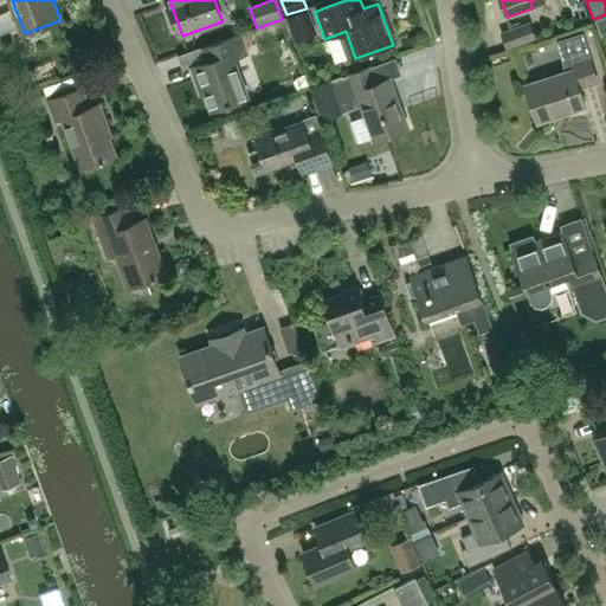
[(308,10),(288,17),(296,43),(317,36),(308,10)]
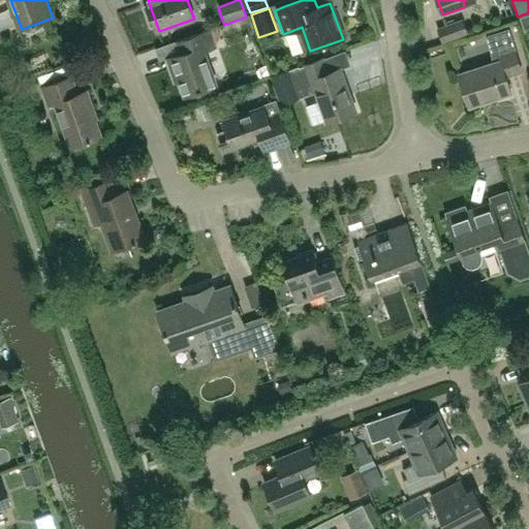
[(462,20),(436,29),(442,44),(468,35),(462,20)]
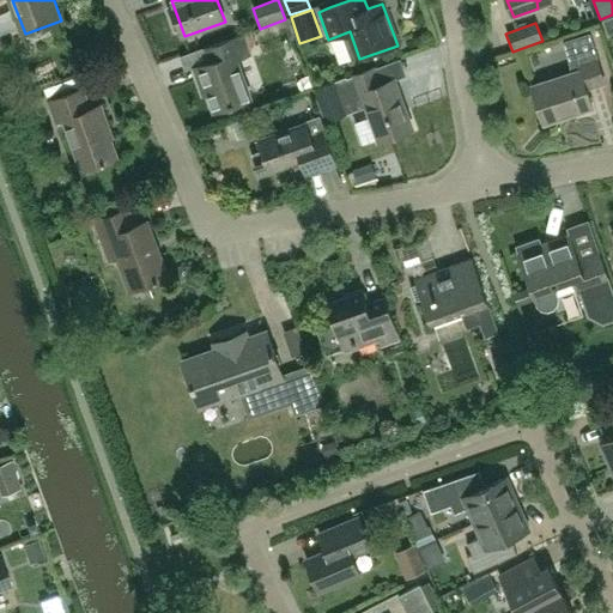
[(242,35),(242,36),(206,49),(211,62),(195,67),(201,84),(205,83),(216,111),(250,99),(237,61),(250,56),(246,47),(260,41),(256,30),(242,35)]
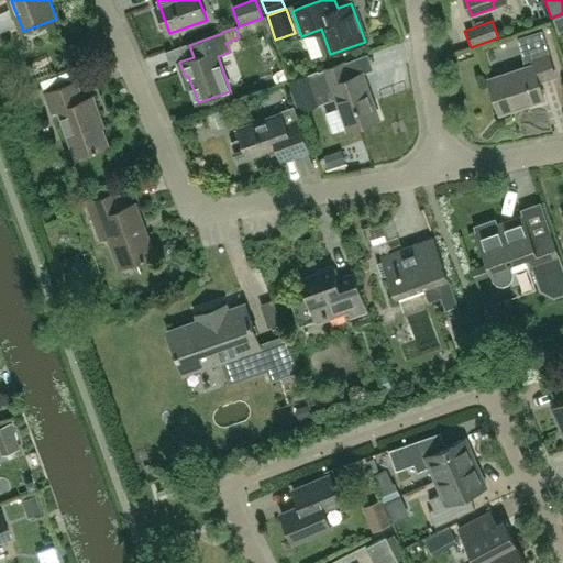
[(531,57),(533,65),(489,79),(500,113),(518,107),(518,105),(529,101),(530,103),(545,98),(540,81),(556,76),(548,52),(531,57)]
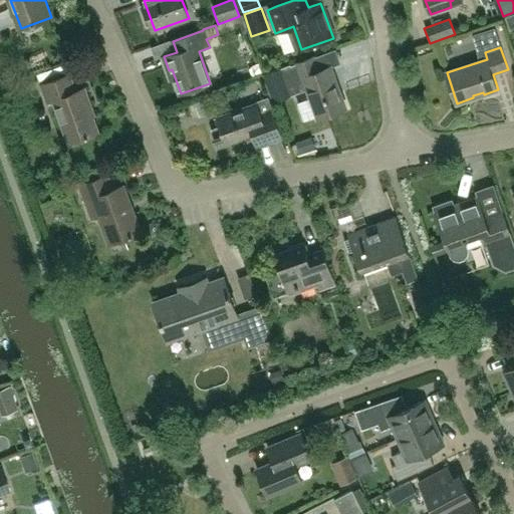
[(316,56),(291,65),(290,63),(267,71),(268,75),(266,75),(274,95),(284,90),(279,77),(293,72),(299,88),(307,85),(318,117),(346,108),(331,66),(320,69),(316,56)]
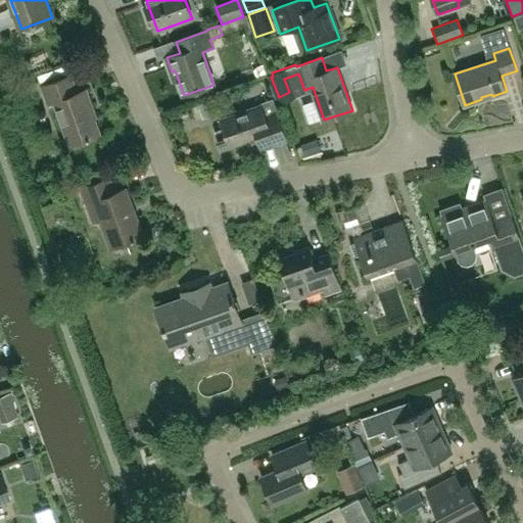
[(70,78),(42,88),(48,106),(56,103),(70,146),(91,139),(90,137),(100,134),(91,110),(94,109),(87,90),(77,94),(70,78)]
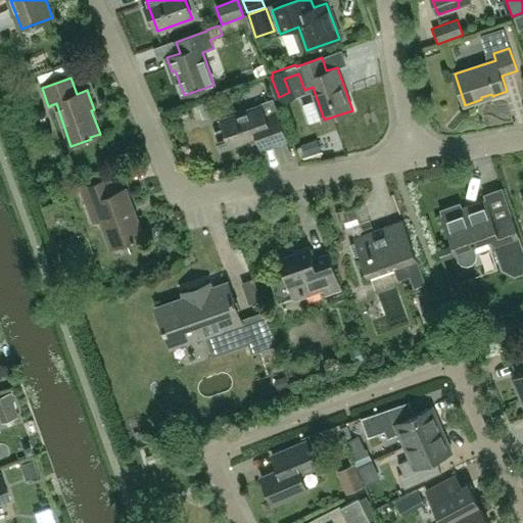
[(215,99),(197,104),(202,120),(220,114),(215,99)]
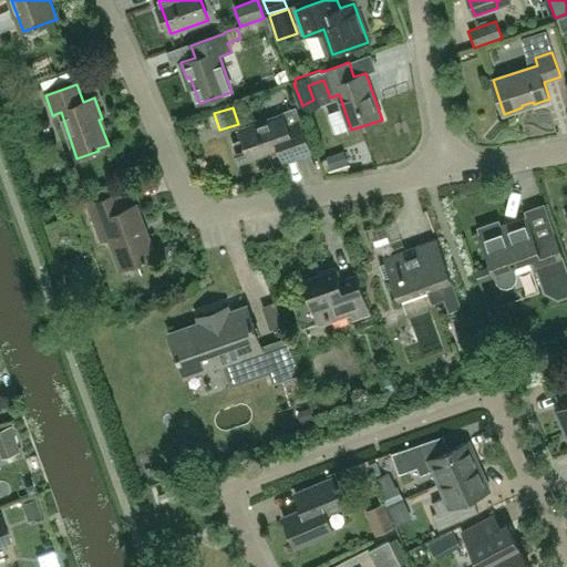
[(240,130),(244,140),(234,143),(241,162),(279,148),(285,161),(296,157),(305,178),(319,173),(311,152),(296,110),(240,130)]
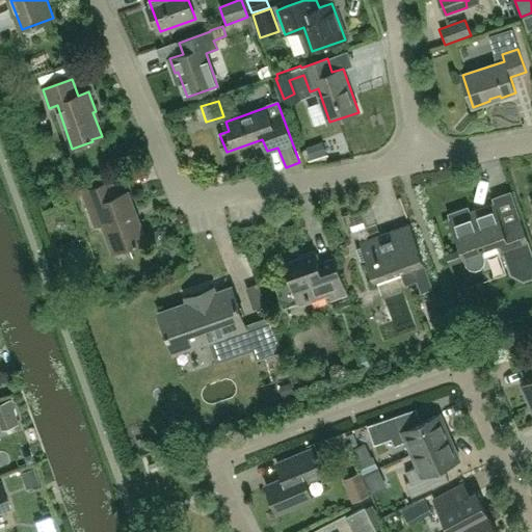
[(111,182),(84,192),(80,193),(94,229),(103,224),(113,253),(145,240),(128,192),(117,196),(111,182)]
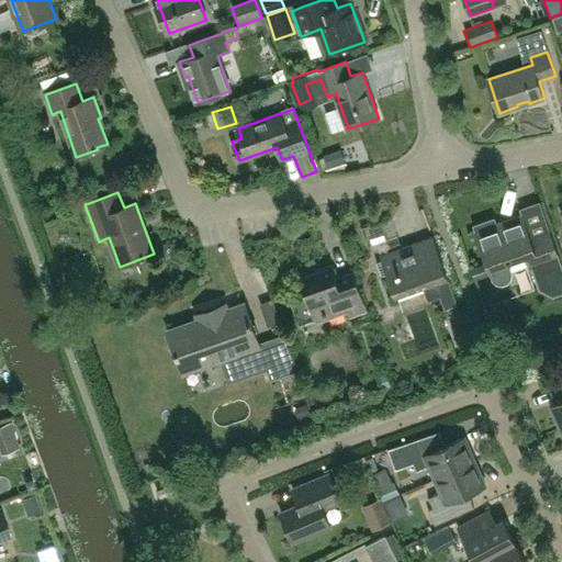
[(523,215),(496,224),(495,220),(475,226),(494,280),(497,284),(504,283),(509,280),(510,274),(506,263),(527,257),(530,268),(534,267),(541,289),(553,294),(561,291),(561,268),(548,228),(529,235),(523,215)]
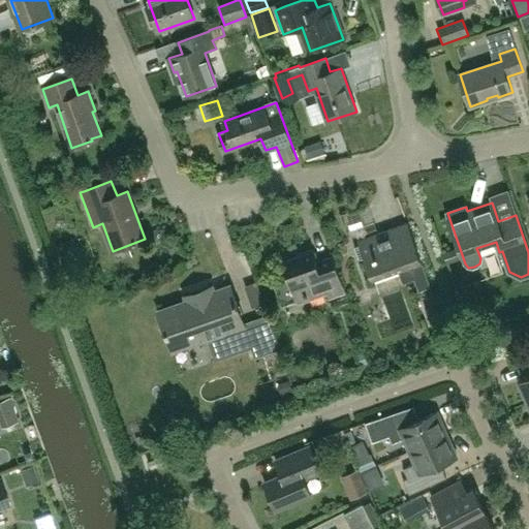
[(408,223),(358,241),(372,281),(422,263),(408,223)]
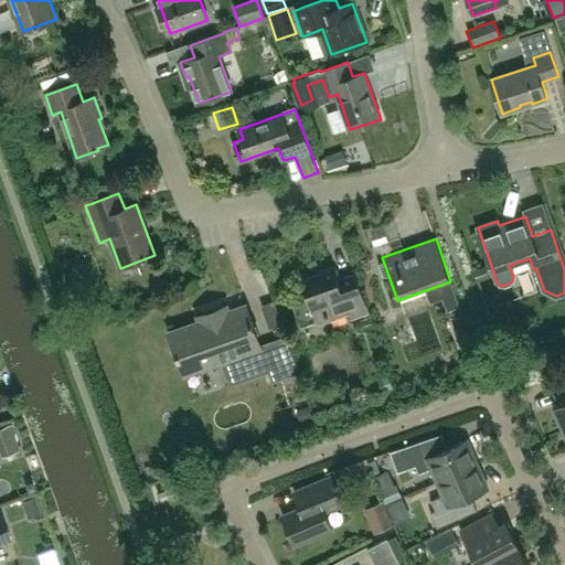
[(477,281),(493,277),(490,265),(473,270),(477,281)]
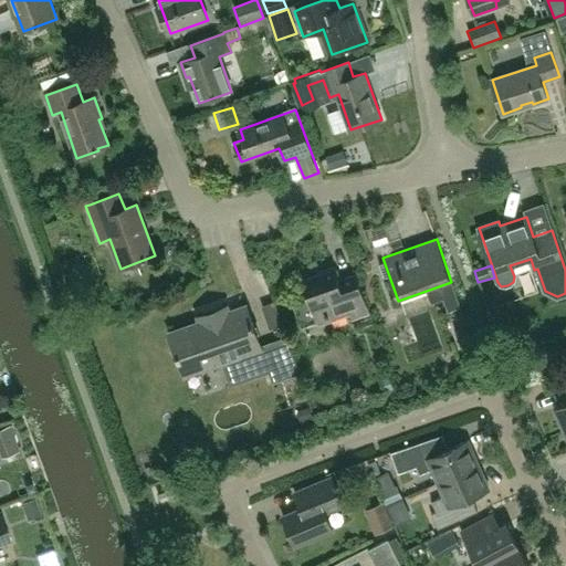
[(303,281),(308,300),(293,305),(302,328),(317,323),(318,325),(349,314),(352,321),(370,314),(357,275),(339,282),(335,270),(303,281)]
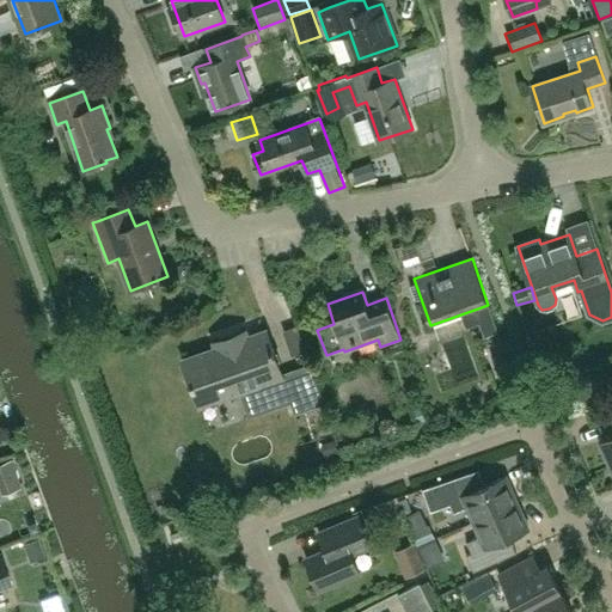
[(224,346),(183,360),(200,408),(240,393),(250,416),(291,402),(295,415),(325,404),(311,365),(282,374),(267,331),(240,340),(238,334),(222,340),(224,346)]
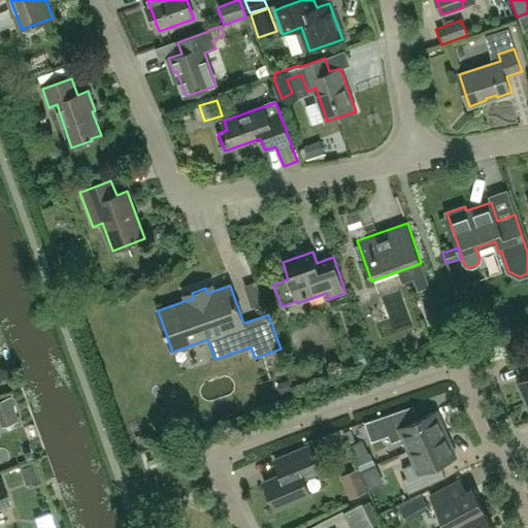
[(435,303),(424,307),(430,325),(441,320),(435,303)]
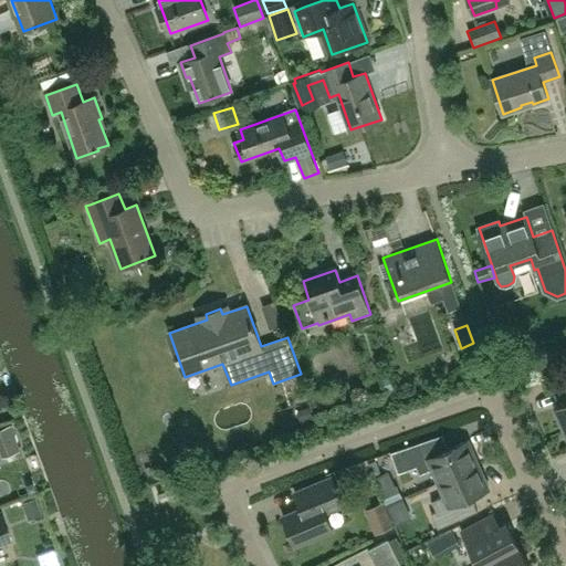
[(308,402),(312,413),(318,411),(315,400),(308,402)]
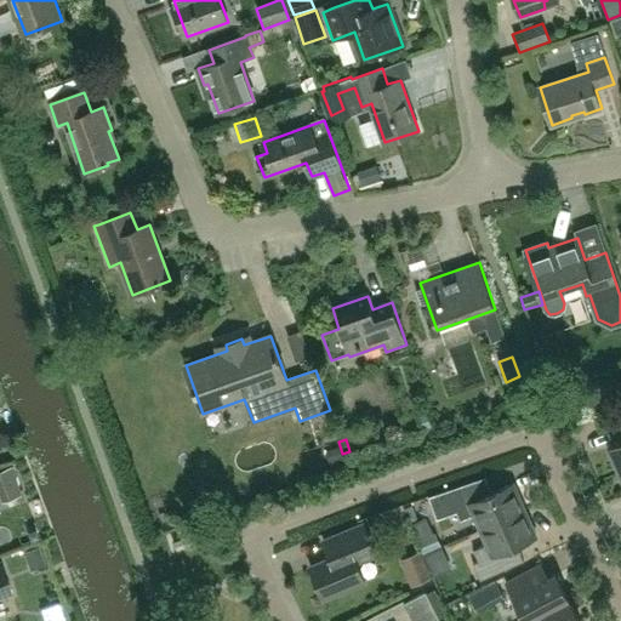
[(620,472),(620,471),(620,440),(608,446),(620,472)]
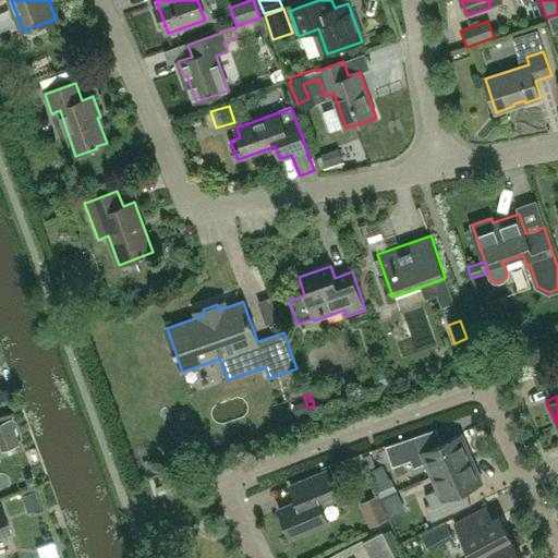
[(303,402),(289,407),(293,419),(306,414),(303,402)]
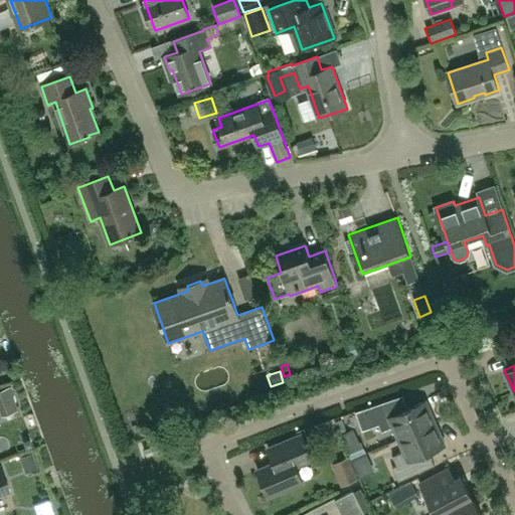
[(398,440),(436,422),(425,401),(398,412),(393,398),(355,411),(364,432),(379,424),(382,432),(393,426),(398,440)]
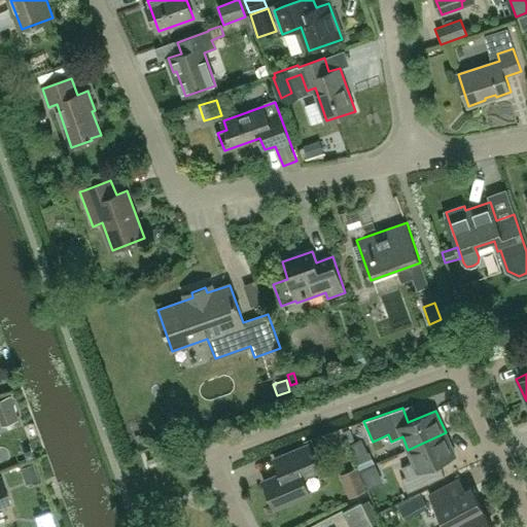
[(338,430),(325,435),(328,445),(342,440),(338,430)]
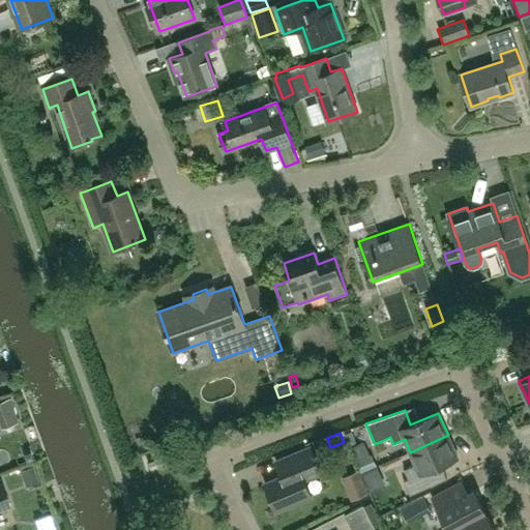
[(448,435),(410,452),(416,465),(405,470),(409,479),(404,481),(410,495),(437,483),(431,470),(458,458),(448,435)]
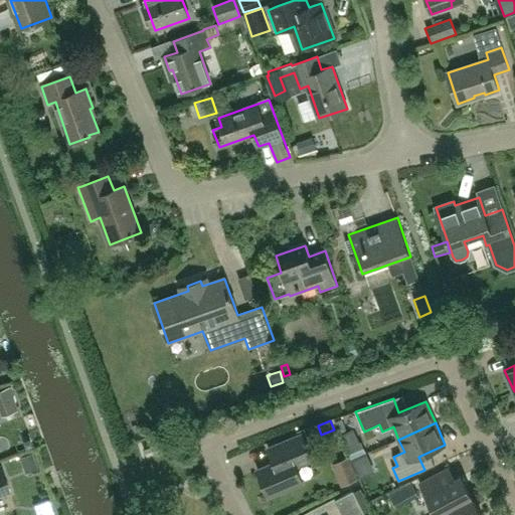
[(281,461),(258,470),(269,496),(303,482),(296,467),(312,460),(302,435),(275,446),(281,461)]
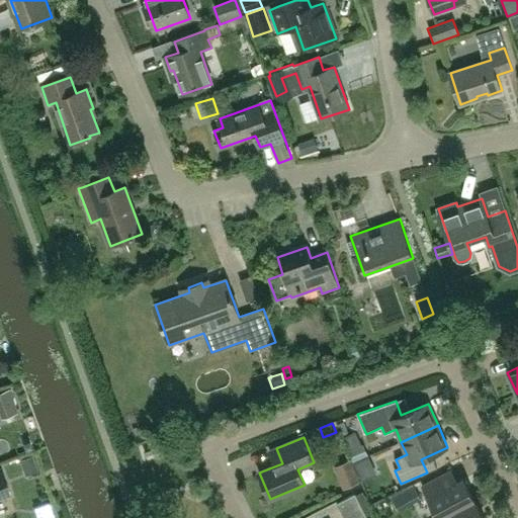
[(363,444),(348,450),(353,461),(367,455),(363,444)]
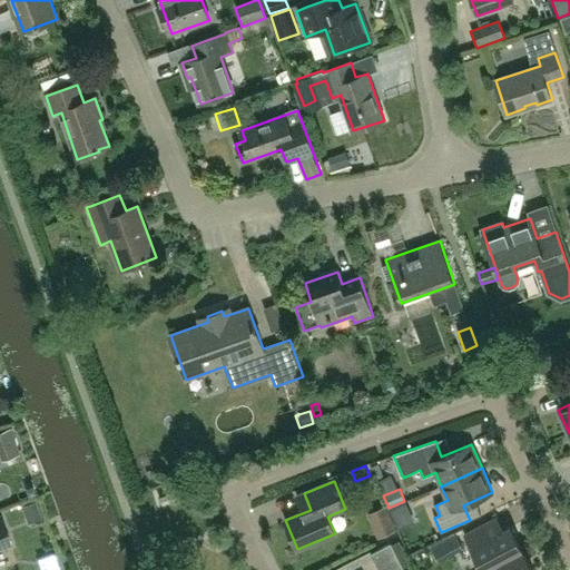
[(22,507),(26,518),(36,514),(31,503),(22,507)]
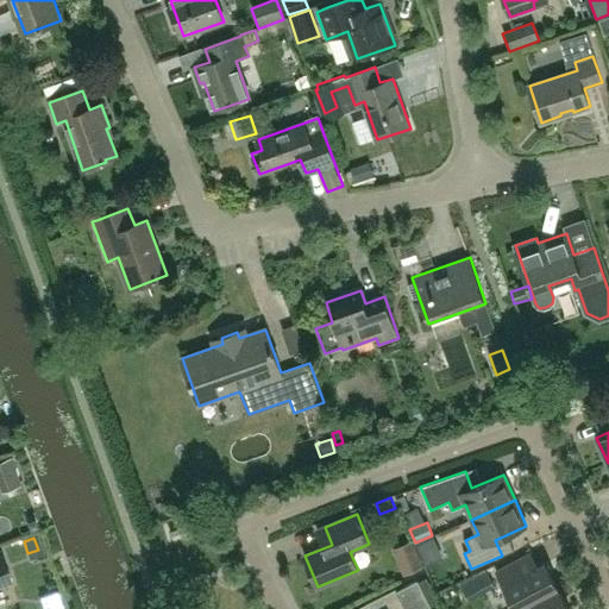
[(412,540),(391,550),(403,575),(422,566),(412,540)]
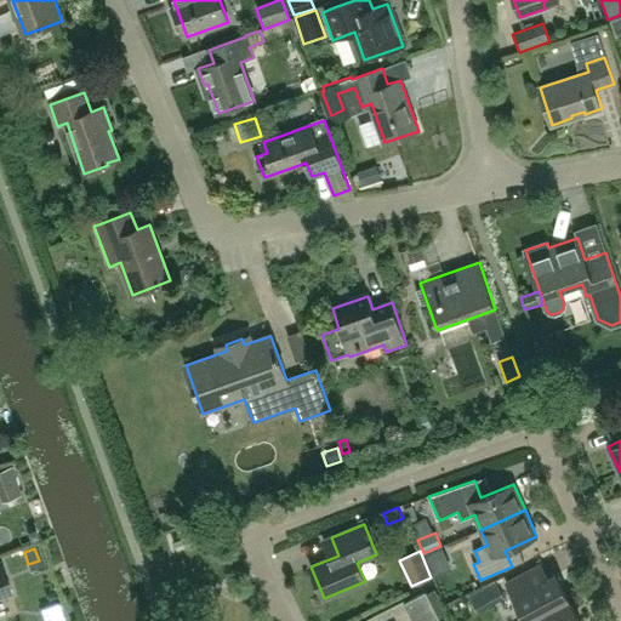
[(0,596),(11,592),(0,563),(0,596)]
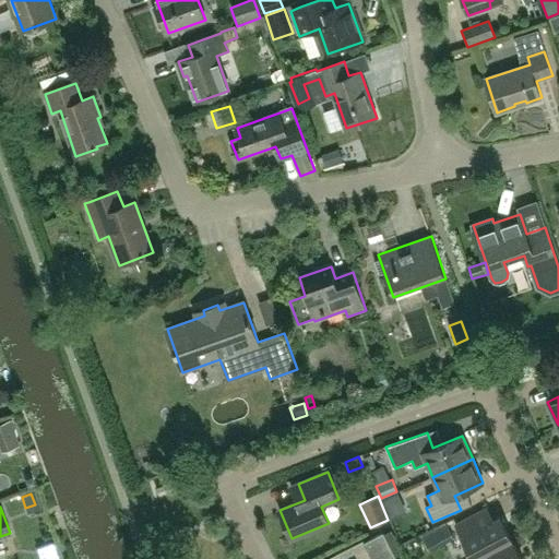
[(474,558),(475,558),(512,539),(500,518),(488,524),(482,511),(456,524),(463,537),(474,558)]
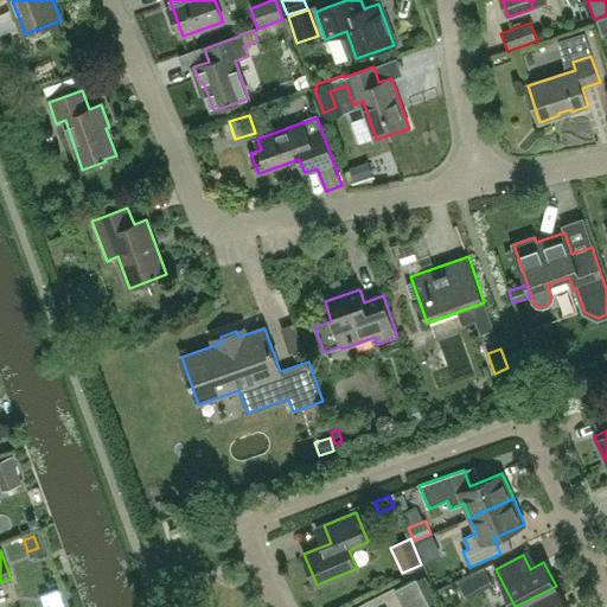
[(484,567),(474,572),(484,589),(492,585),(484,567)]
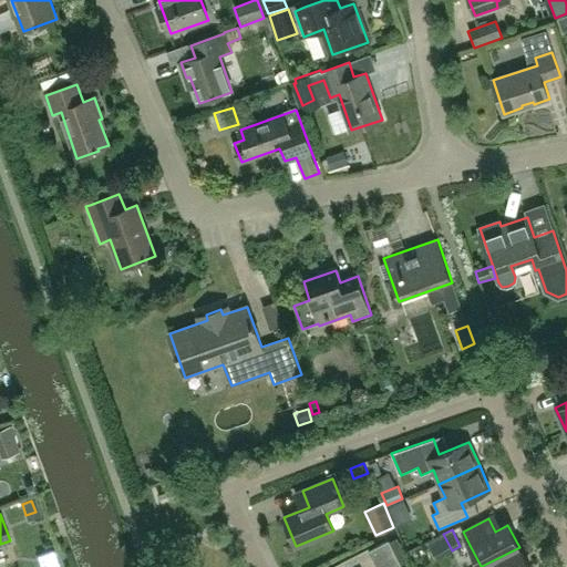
[(389,540),(370,550),(369,548),(341,563),(342,566),(401,566),(402,566),(389,540)]
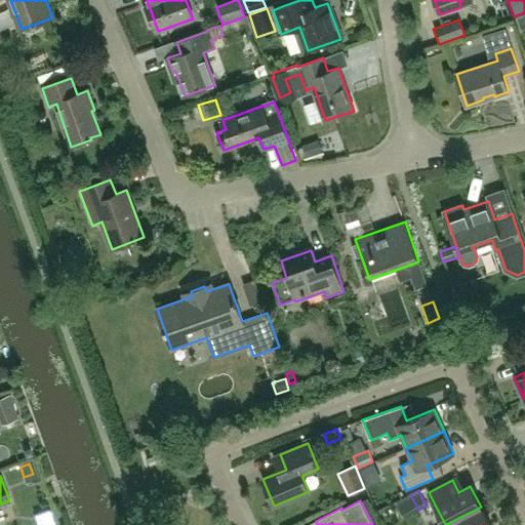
[(490,524),(481,507),(446,524),(490,524)]
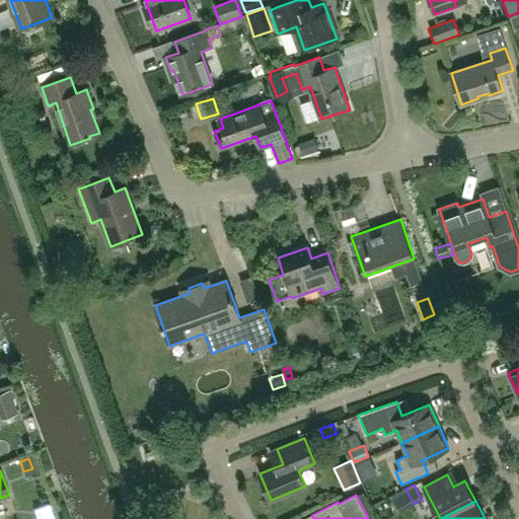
[(33,508),(36,518),(50,518),(54,518),(49,503),(33,508)]
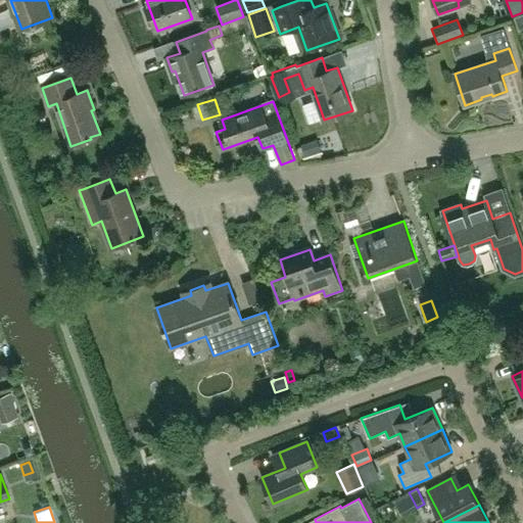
[(415,522),(409,511),(394,518),(396,522),(415,522)]
